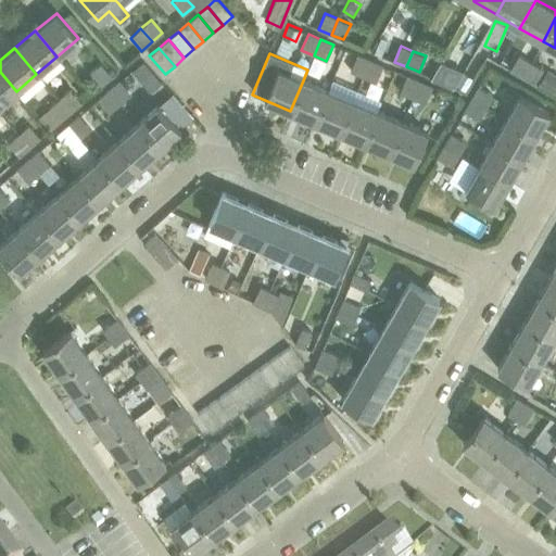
[(363,76),(370,60),(357,54),(351,72),(363,76)]
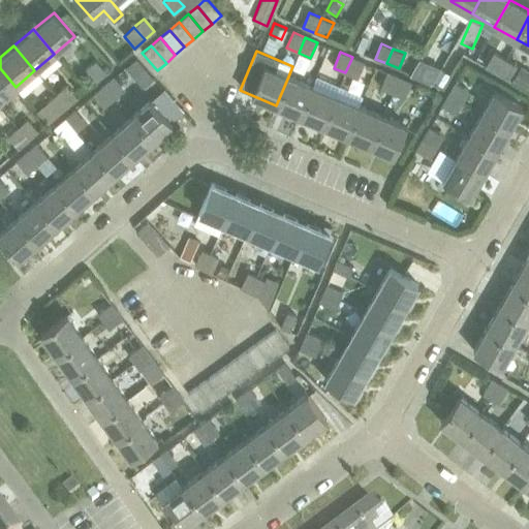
[(498,73),(505,59),(494,52),(486,66),(498,73)]
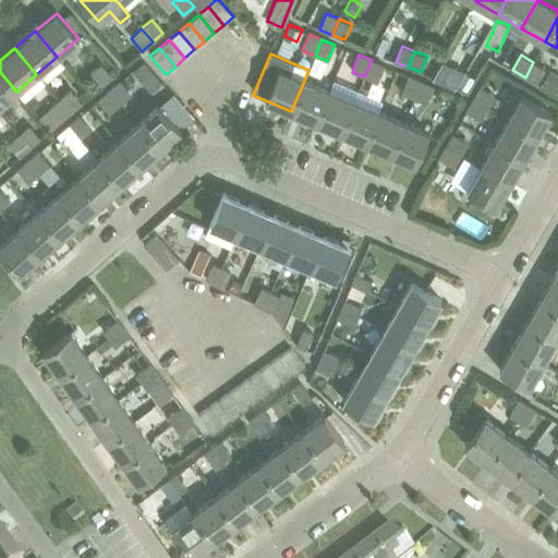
[(372,60),(364,76),(377,82),(384,65),(372,60)]
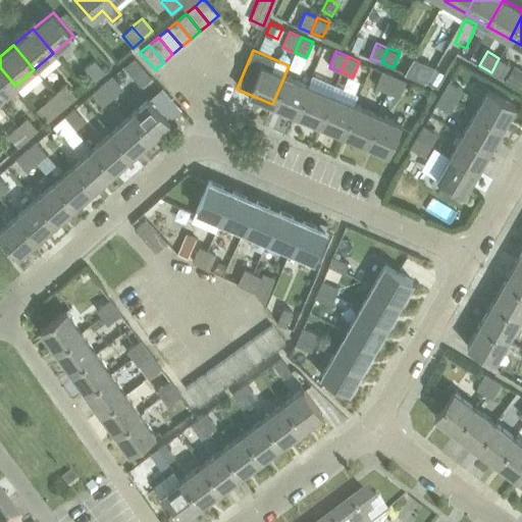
[(142,88),(156,79),(141,57),(126,66),(142,88)]
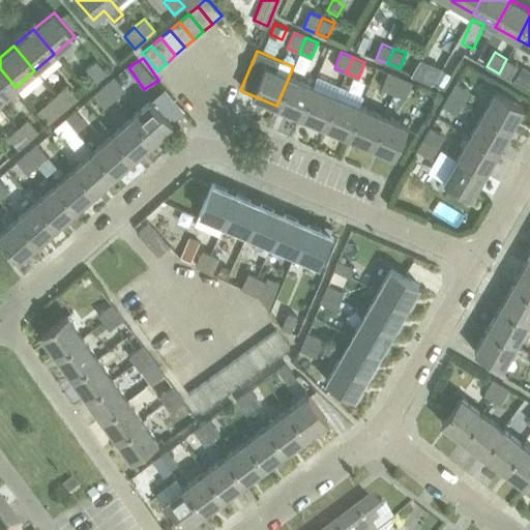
[(419,58),(411,74),(434,84),(435,82),(441,70),(443,68),(419,58)]
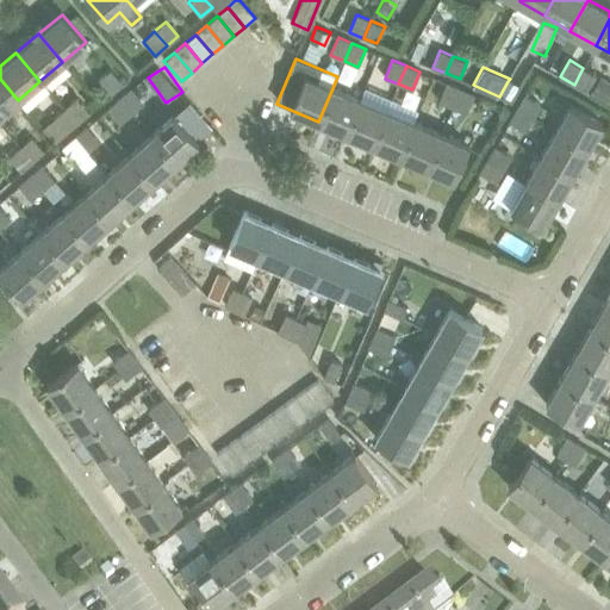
[(596,75),(583,68),(574,85),(586,92),(596,75)]
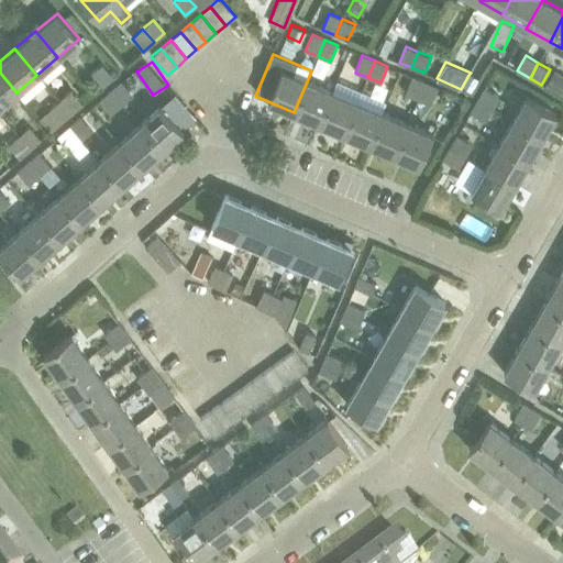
[(102,87),(112,78),(101,64),(90,74),(102,87)]
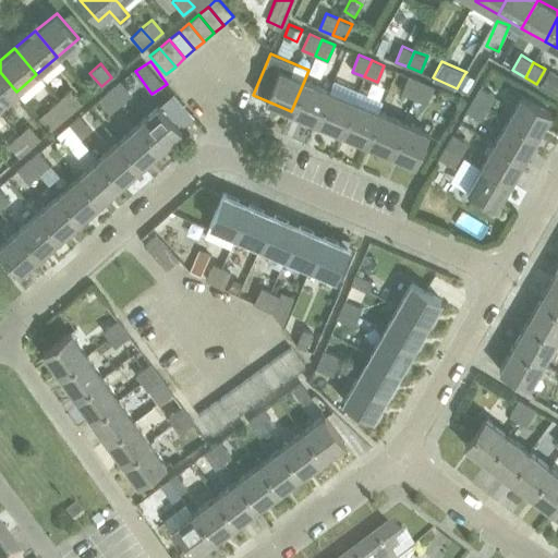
[(557,73),(548,69),(542,83),(557,92),(557,73)]
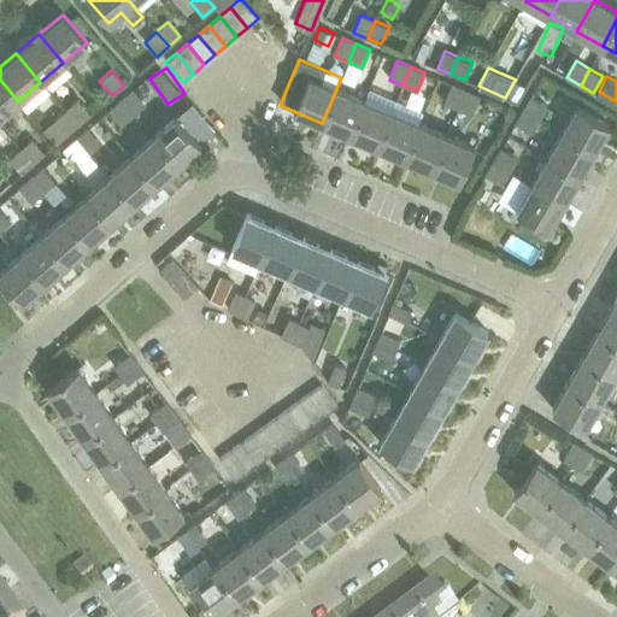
[(0,80),(0,116),(18,101),(0,80)]
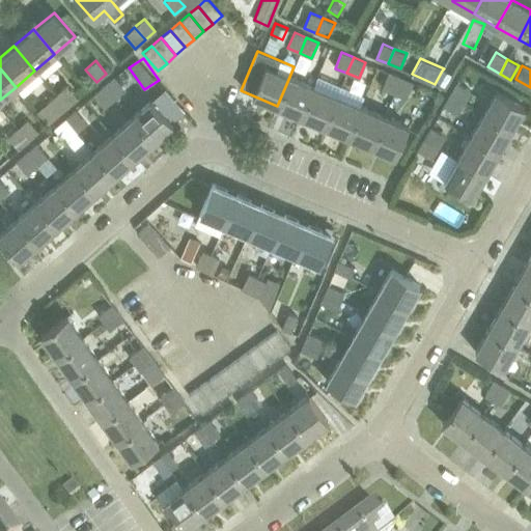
[(436,82),(445,86),(451,75),(442,71),(436,82)]
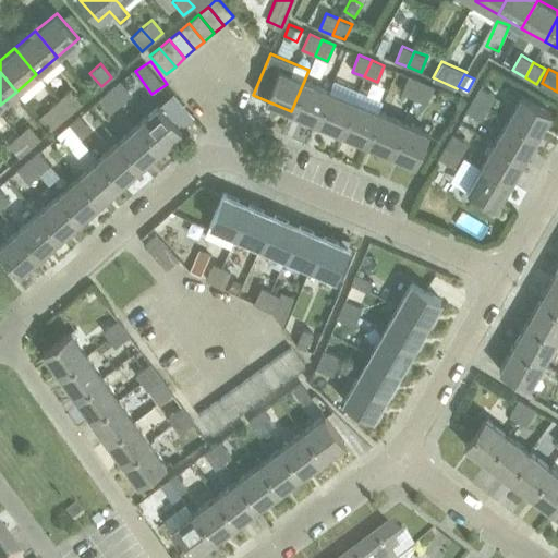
[(414,98),(421,82),(409,76),(402,93),(414,98)]
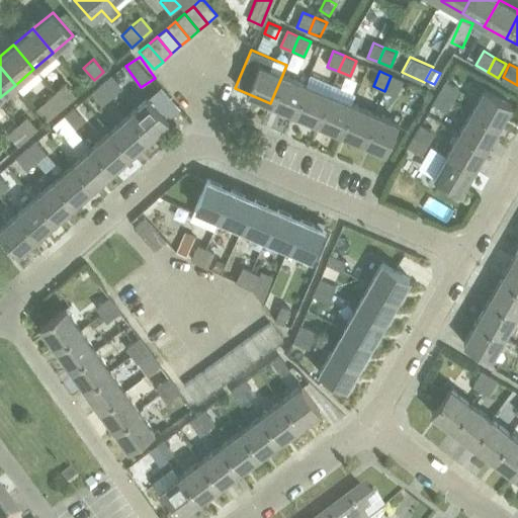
[(306,84),(282,75),(270,103),(293,113),(306,84)]
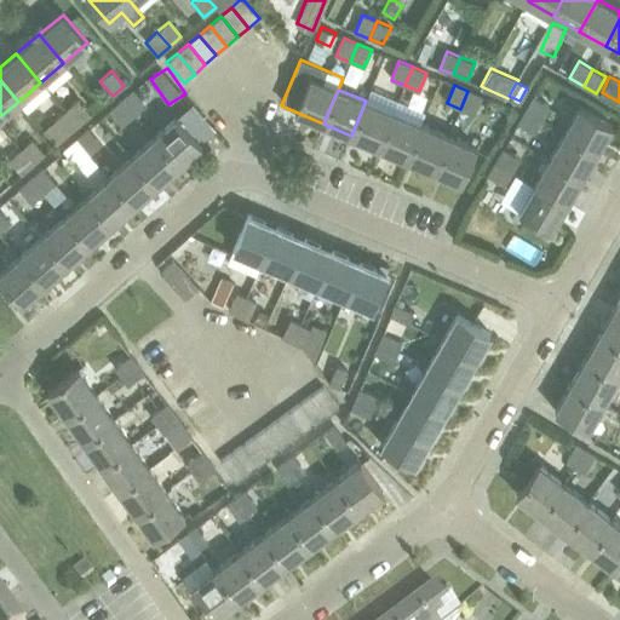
[(132,91),(121,101),(133,115),(145,105),(132,91)]
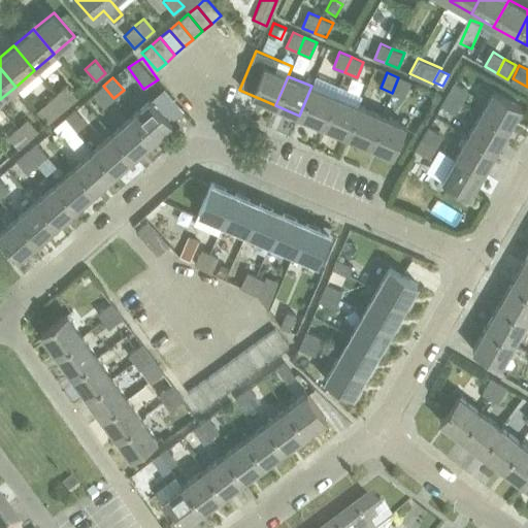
[(398,77),(392,93),(404,98),(410,83),(398,77)]
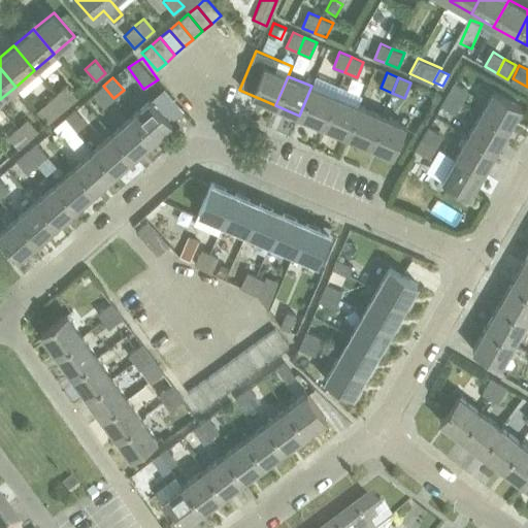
[(455,83),(449,94),(462,102),(468,91),(455,83)]
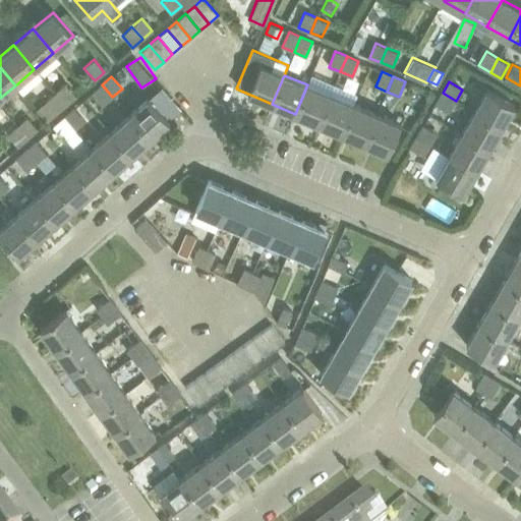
[(64,84),(55,93),(65,105),(74,97),(64,84)]
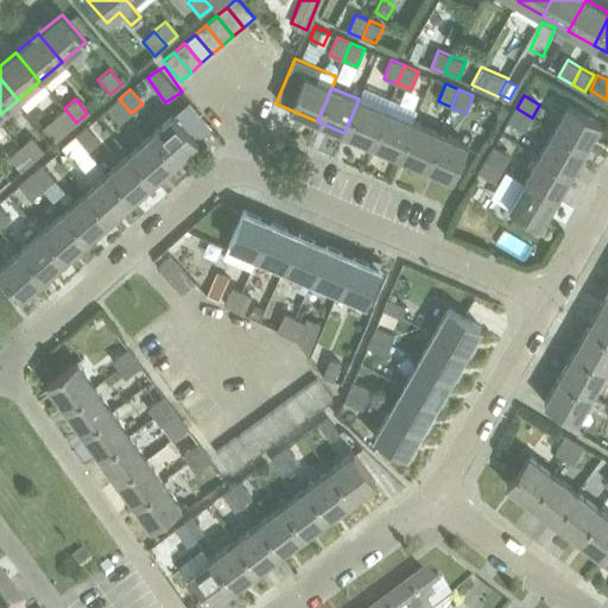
[(131,113),(119,99),(108,109),(120,122),(131,113)]
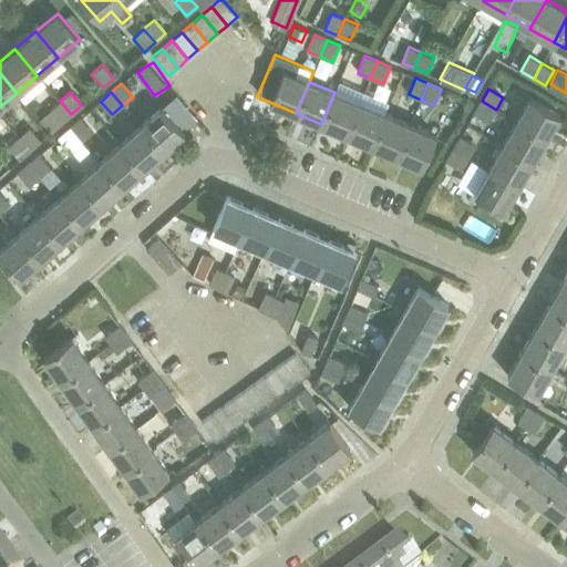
[(359,103),(334,92),(321,124),(346,134),(359,103)]
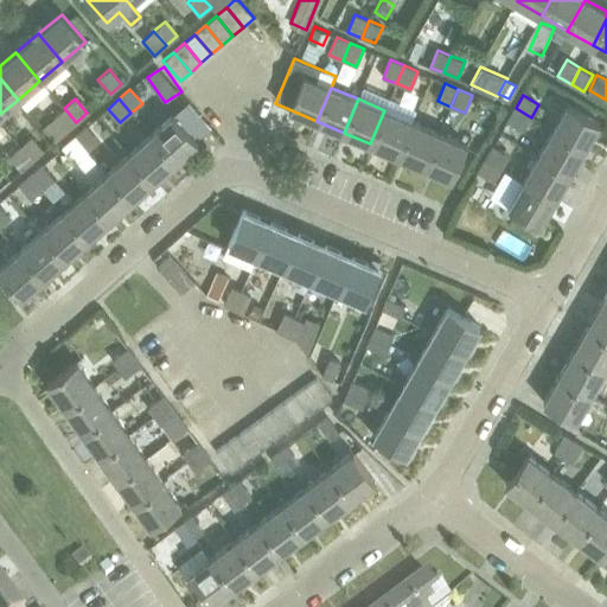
[(568,104),(553,131),(585,148),(600,122),(568,104)]
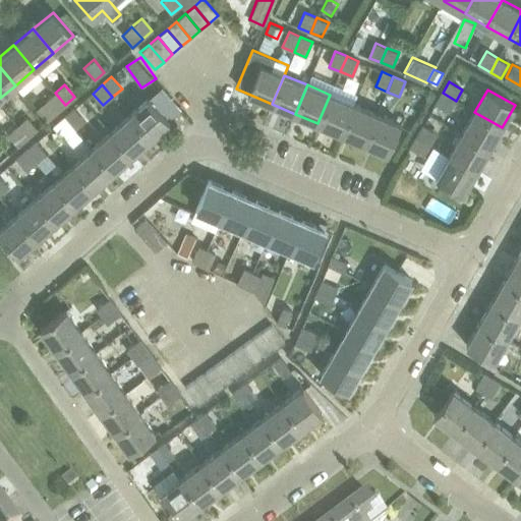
[(65,105),(55,93),(36,110),(46,121),(65,105)]
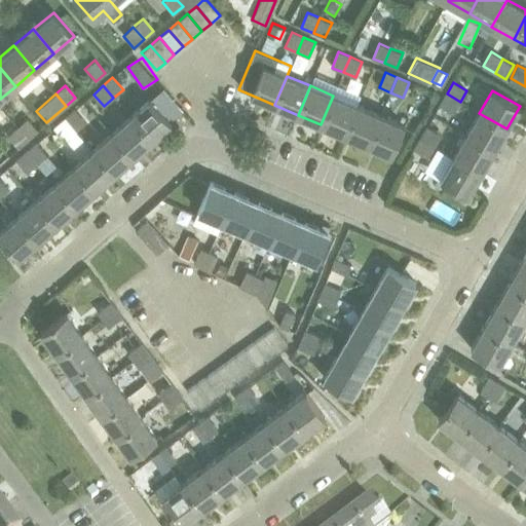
[(460,102),(447,94),(440,106),(454,113),(460,102)]
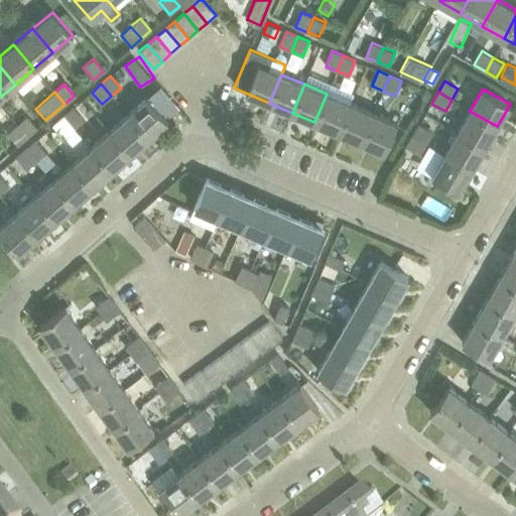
[(350,104),(327,94),(314,122),(338,132),(350,104)]
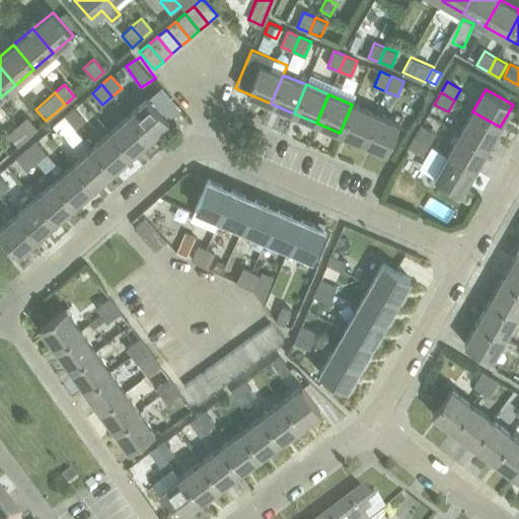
[(129,116),(149,139),(168,122),(148,98),(129,116)]
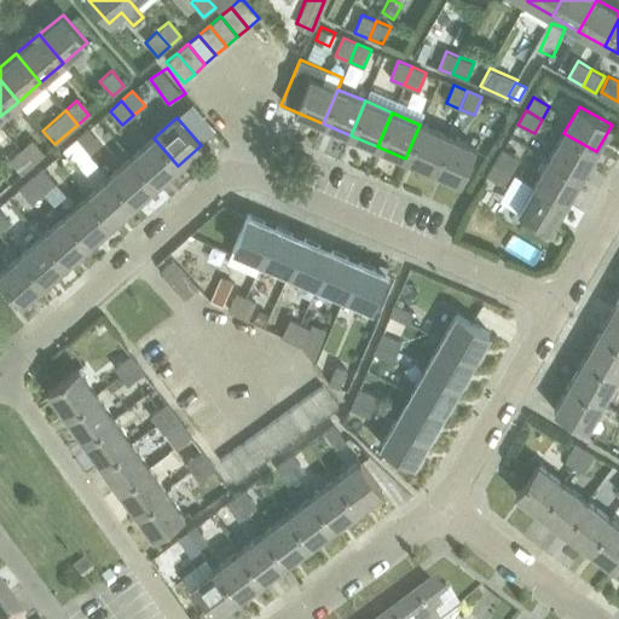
[(420,125),(405,158),(433,171),(447,136),(420,125)]
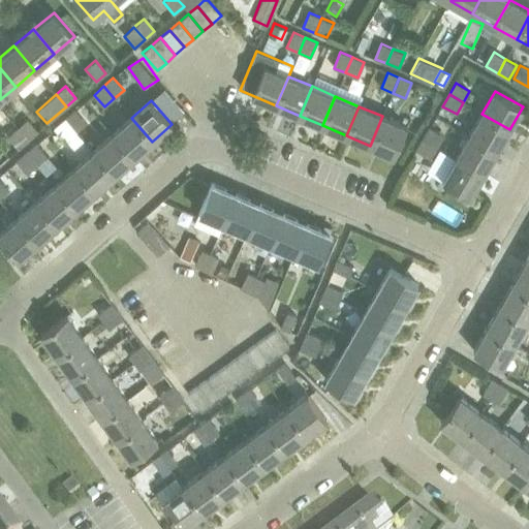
[(65,119),(76,131),(86,123),(74,111),(65,119)]
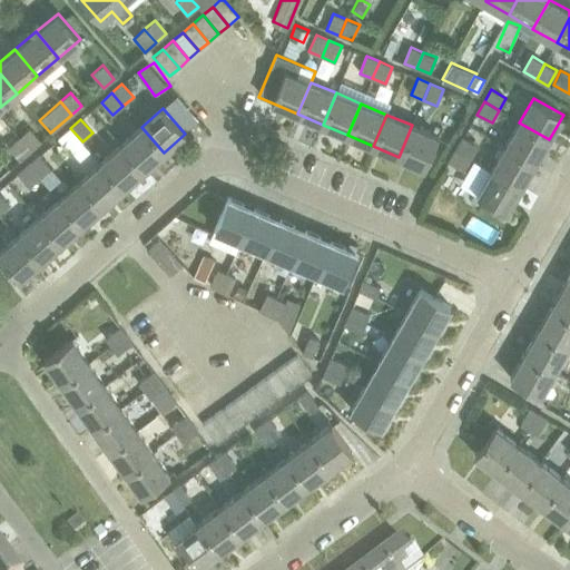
[(549,139),(519,123),(505,146),(534,164),(549,139)]
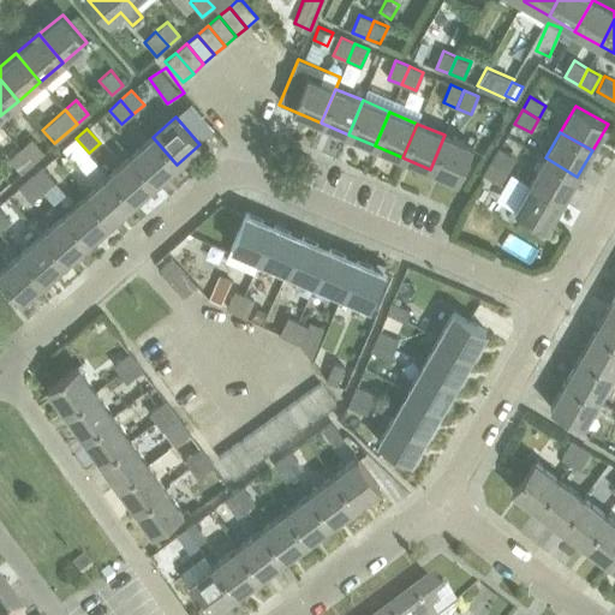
[(472,147),(445,135),(430,169),(458,181),(472,147)]
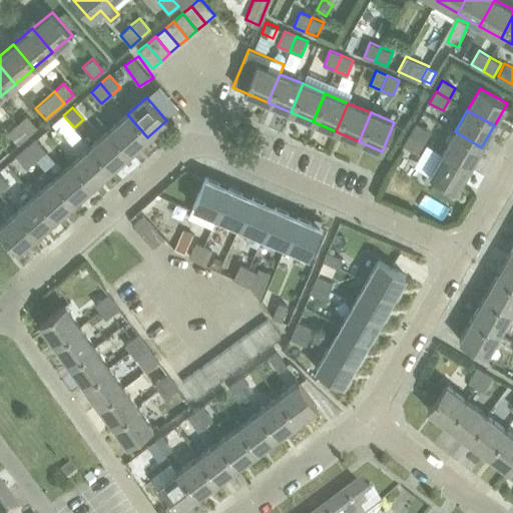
[(127,114),(108,130),(128,153),(147,137),(127,114)]
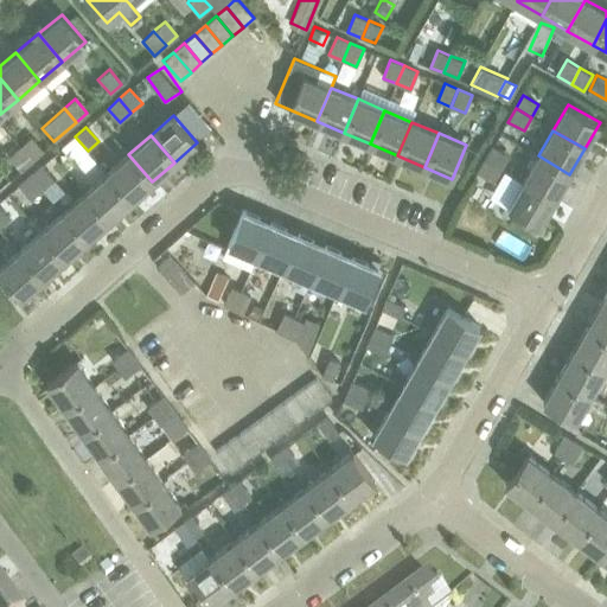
[(19,147),(32,161),(43,151),(31,136),(19,147)]
